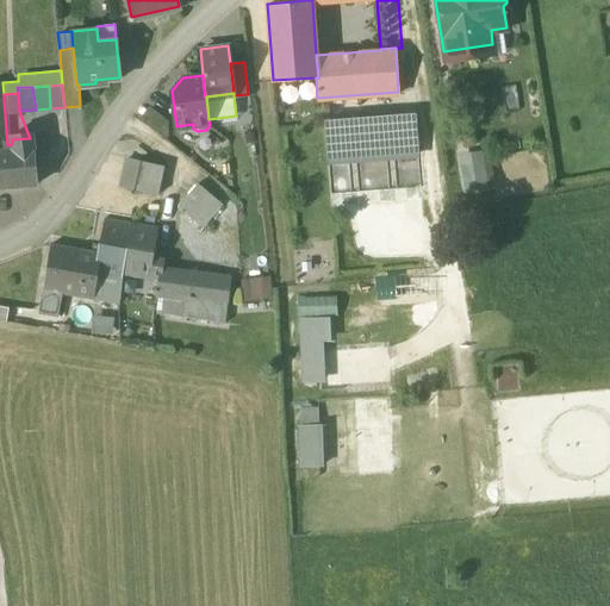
[(144,123),(167,141),(173,141),(172,126),(154,112),(144,123)]
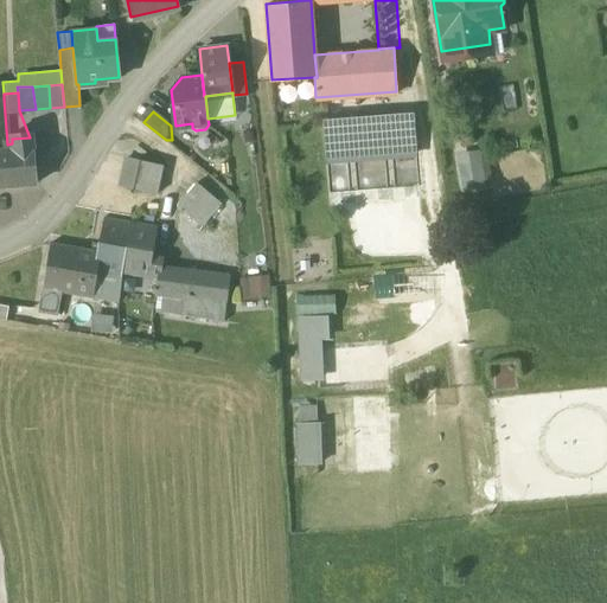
[(414,113),(323,120),(324,139),(325,158),(416,152),(414,113)]
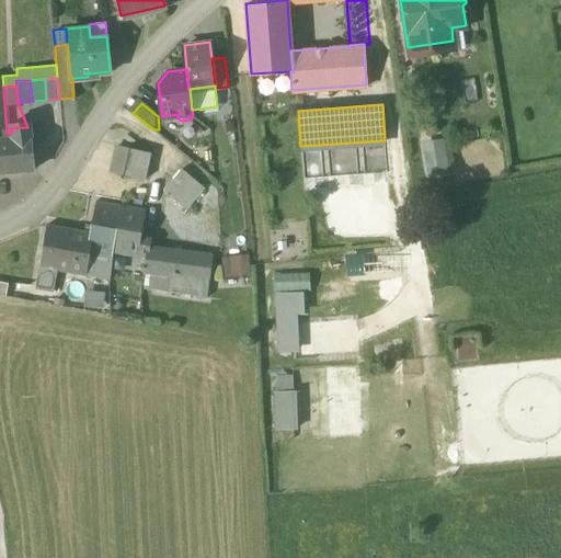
[(0,140),(0,169),(34,167),(32,136),(27,127),(11,128),(11,133),(7,134),(8,140),(0,140)]
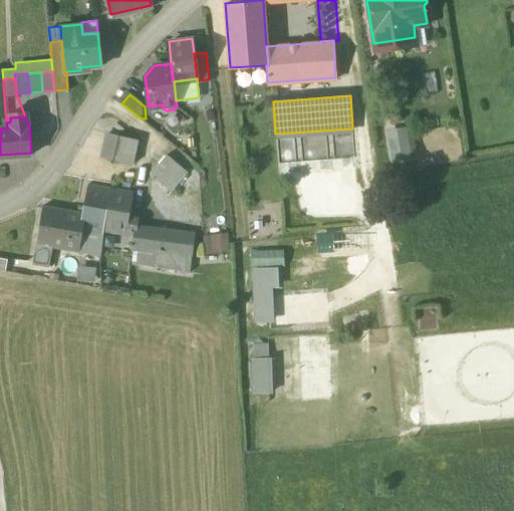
[(412,156),(407,125),(386,129),(391,160),(412,156)]
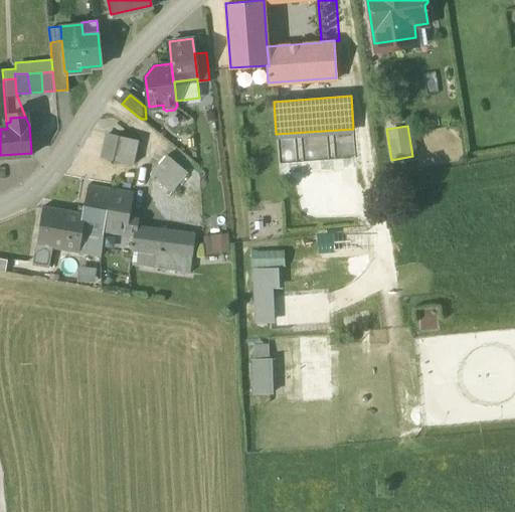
[(102,157),(132,164),(138,139),(108,132),(102,157)]
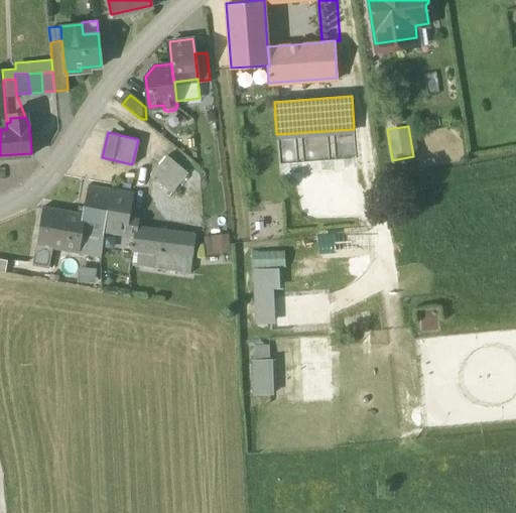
[(150,173),(170,191),(187,170),(167,153),(150,173)]
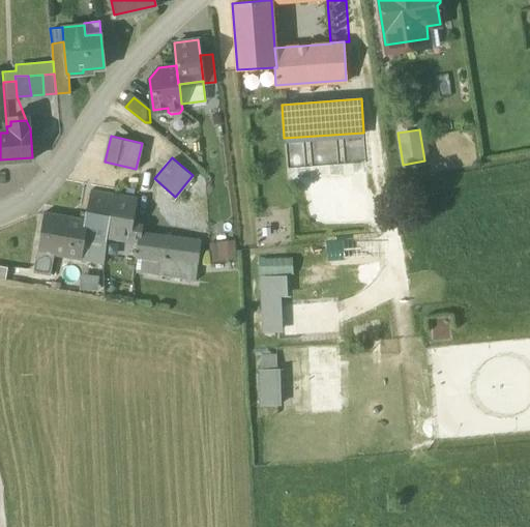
[(107,238),(107,236),(114,193),(90,188),(85,215),(84,234),(87,235),(107,238)]
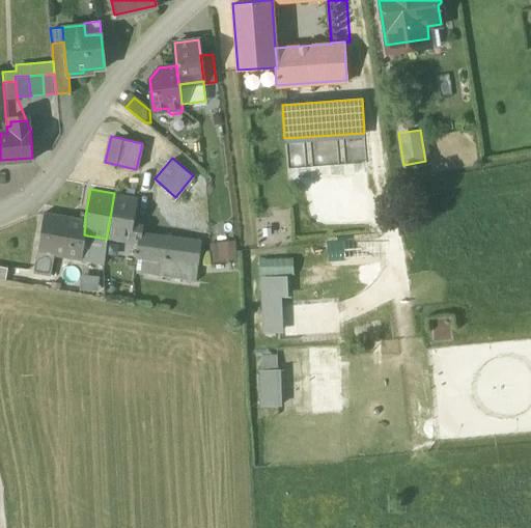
[(107,237),(137,242),(138,242),(140,231),(141,231),(142,224),(133,223),(137,197),(114,193),(107,237)]
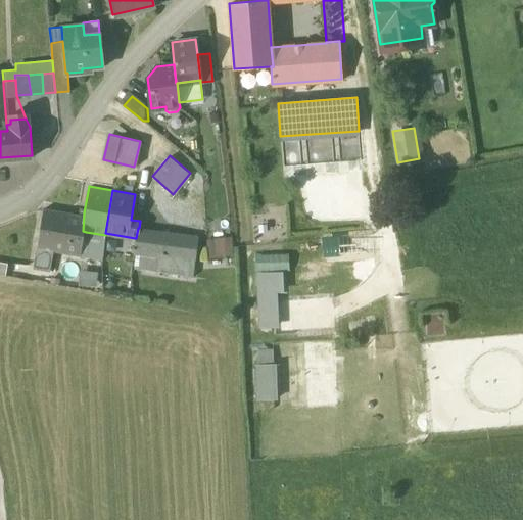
[(82,254),(86,232),(83,231),(84,213),(44,207),(33,269),(50,272),(54,250),(82,254)]
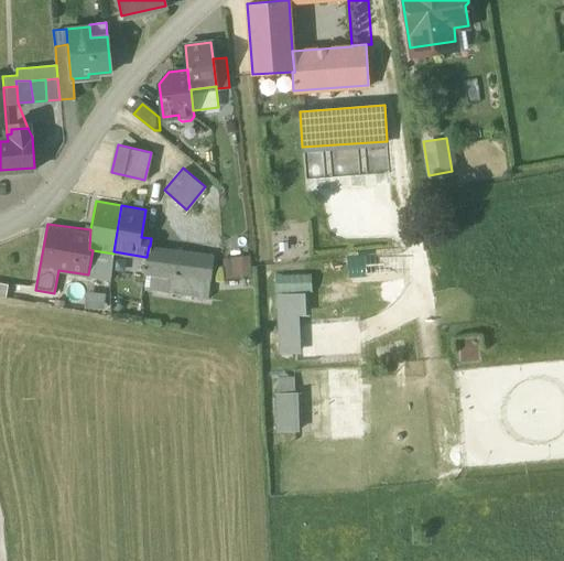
[(213,254),(150,246),(149,246),(147,257),(145,257),(143,271),(149,272),(171,274),(169,289),(169,291),(207,297),(213,254)]
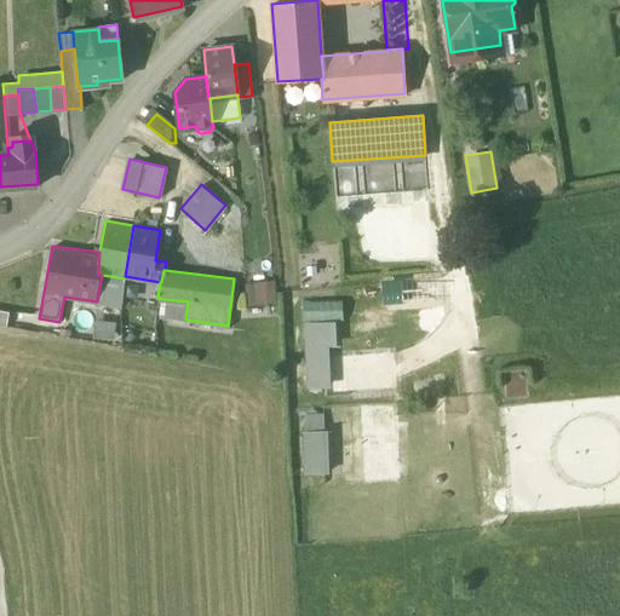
[(274,280),(245,282),(247,306),(276,304),(274,280)]
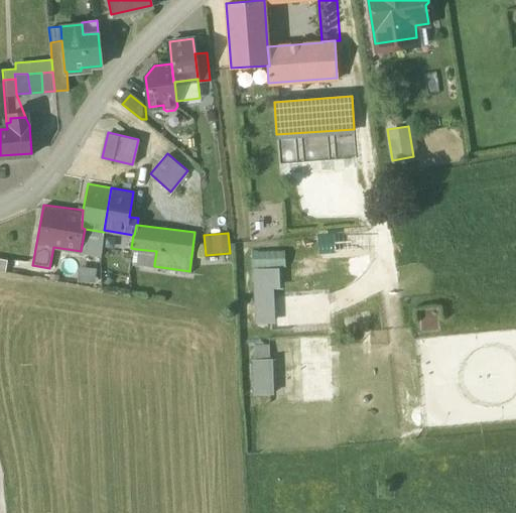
[(156,251),(136,249),(134,260),(154,264),(156,251)]
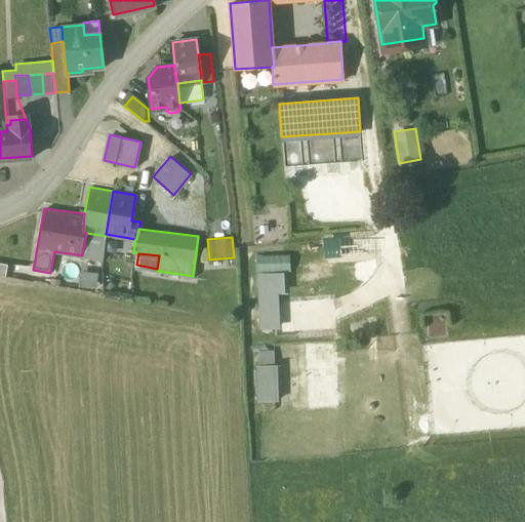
[(289,253),(256,255),(256,272),(284,271),(290,270),(289,253)]
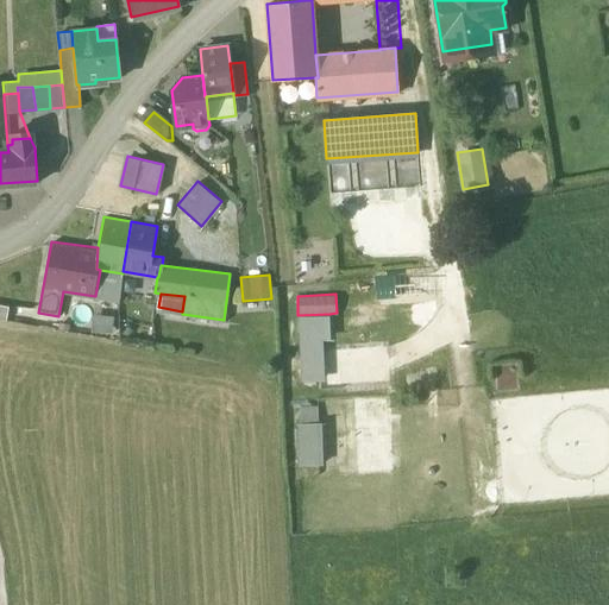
[(322,339),(331,339),(330,314),(297,315),(299,340),(322,339)]
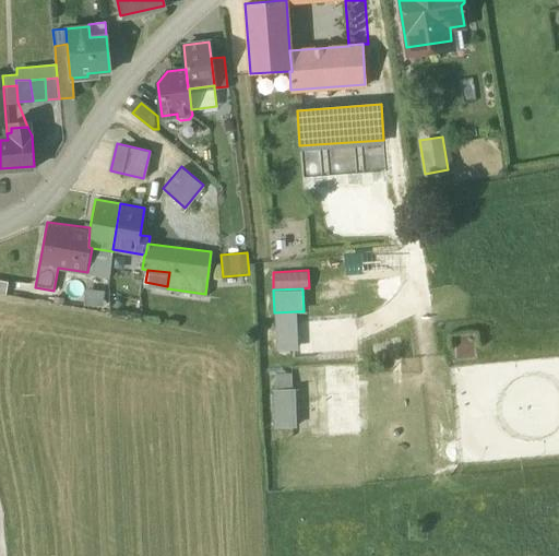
[(298,347),(296,311),(274,312),(276,349),(298,347)]
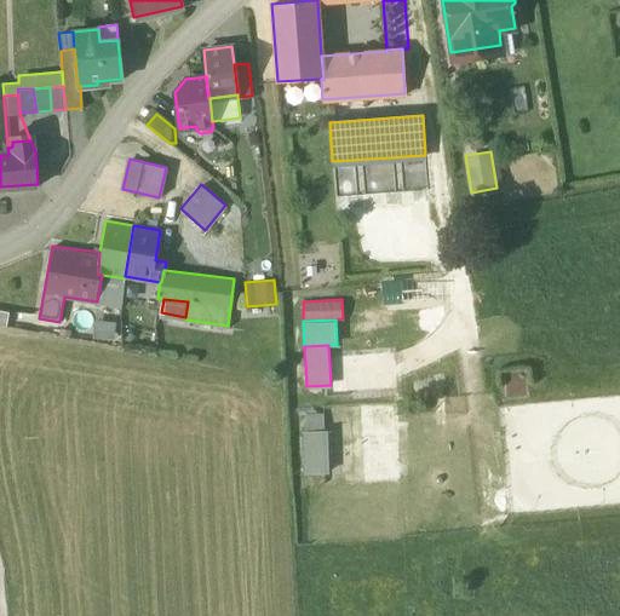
[(503,367),(503,392),(526,392),(524,367),(503,367)]
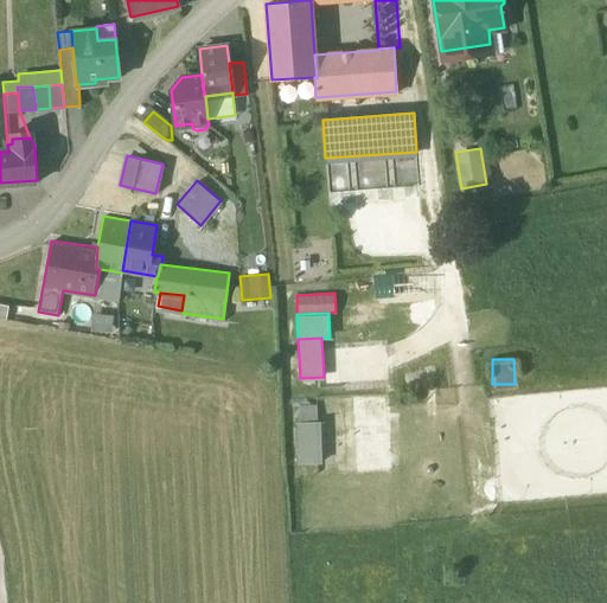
[(315,403),(299,404),(299,421),(317,419),(315,403)]
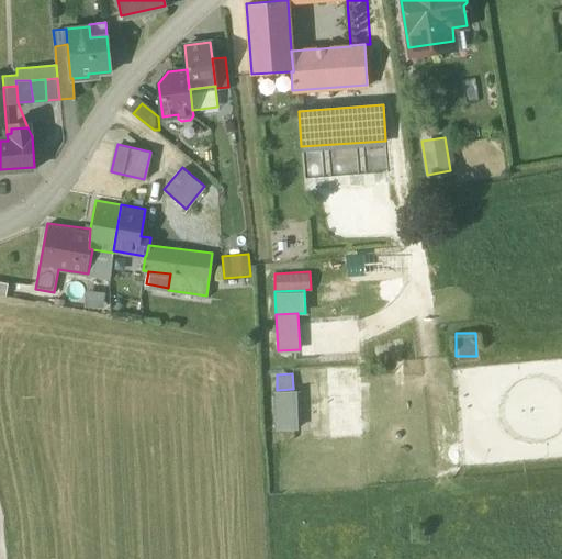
[(277,390),(272,390),(274,428),(299,427),(296,389),(293,389),(277,390)]
